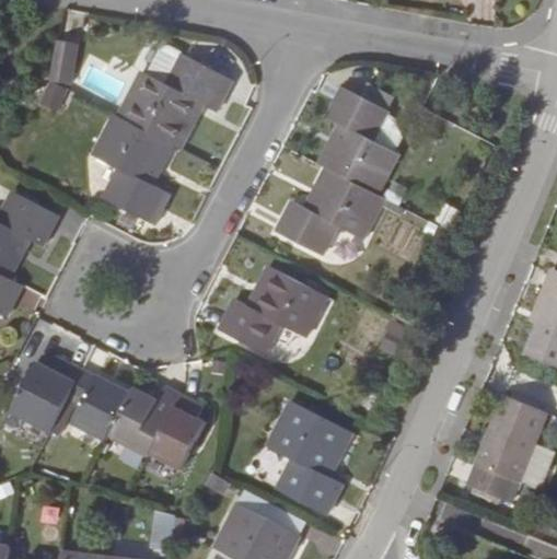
[(67,82),(74,43),(55,39),(47,80),(67,82)]
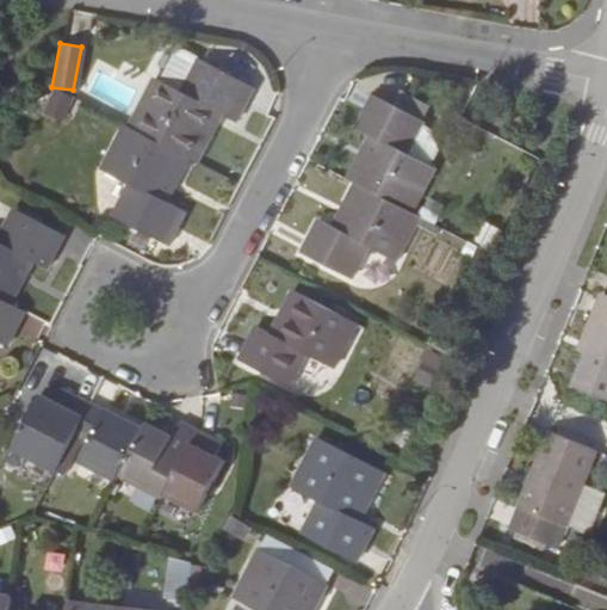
[(251,87),(185,51),(168,85),(152,76),(125,127),(185,156),(193,161),(220,114),(233,121),(251,87)]
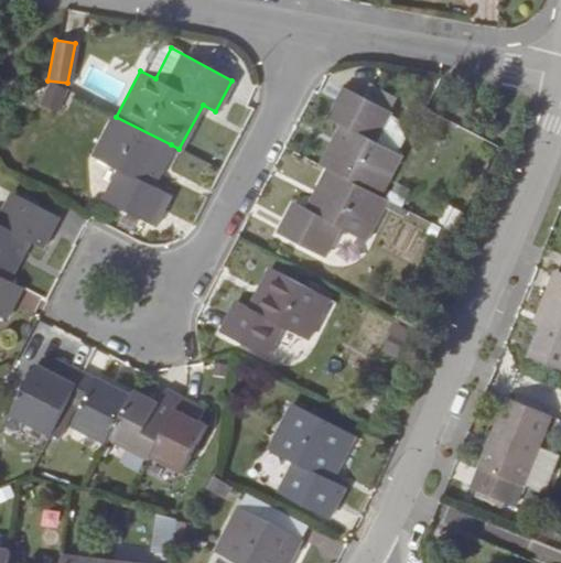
[(64,89),(49,82),(39,103),(54,110),(64,89)]
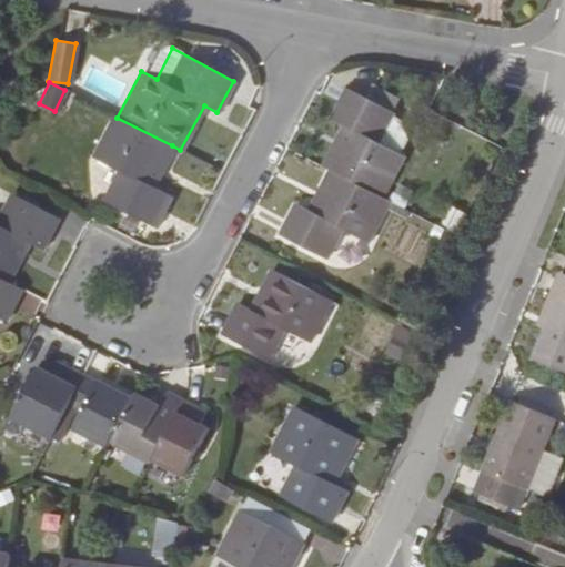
[(402,155),(375,141),(391,111),(345,88),(329,119),(342,125),(321,165),(328,169),(381,196),(402,155)]
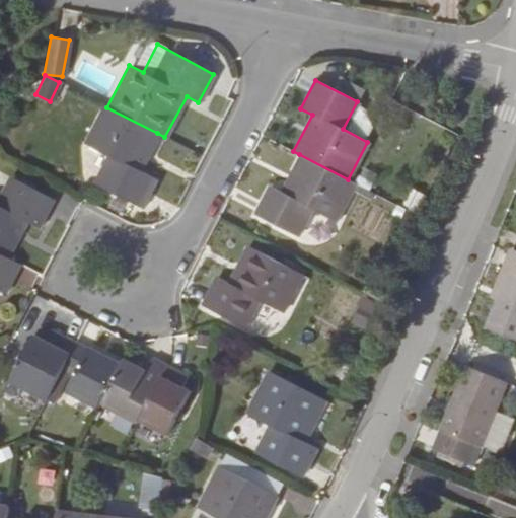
[(137,187),(145,172),(139,169),(157,133),(106,107),(103,105),(84,143),(107,155),(93,182),(136,205),(143,191),(137,187)]
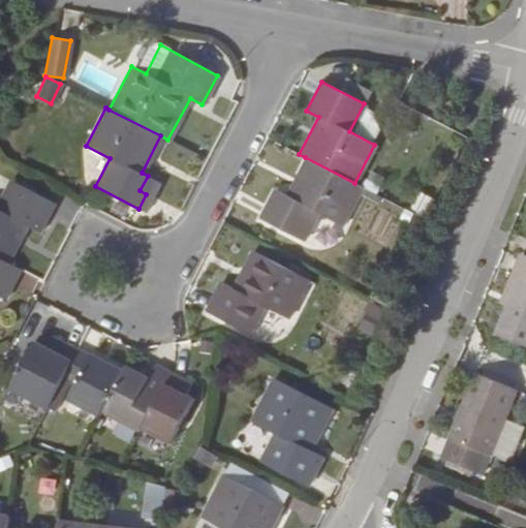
[(354,183),(305,157),(287,195),(274,188),(259,218),(303,240),(316,212),(341,224),(358,191),(361,186),(354,183)]
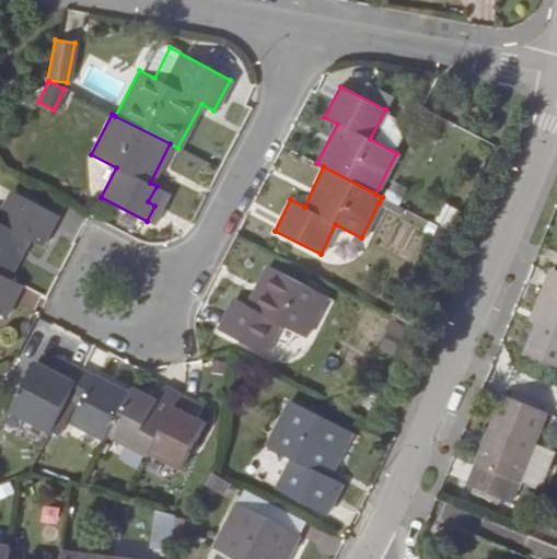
[(163,189),(157,186),(148,201),(154,206),(163,189)]
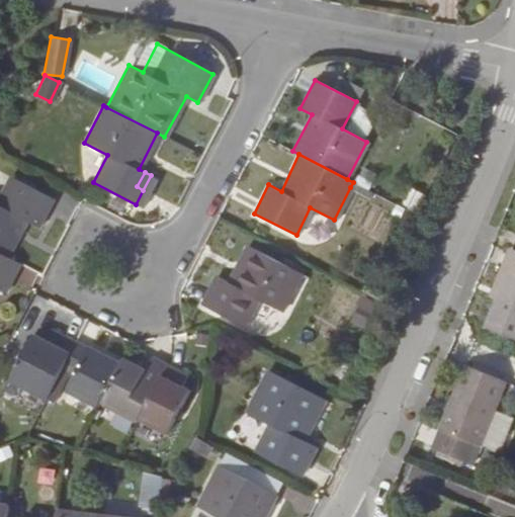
[(370,182),(356,175),(353,182),(367,189),(370,182)]
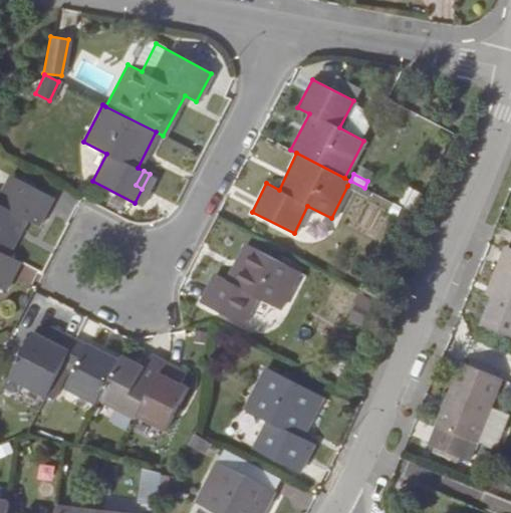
[(51,196),(10,175),(0,193),(0,251),(6,254),(25,218),(37,224),(51,196)]
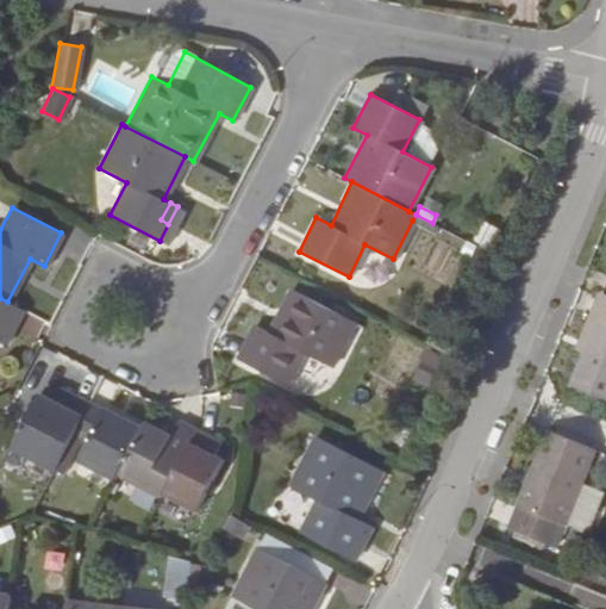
[(432,223),(416,215),(412,221),(433,232),(437,225),(432,223)]
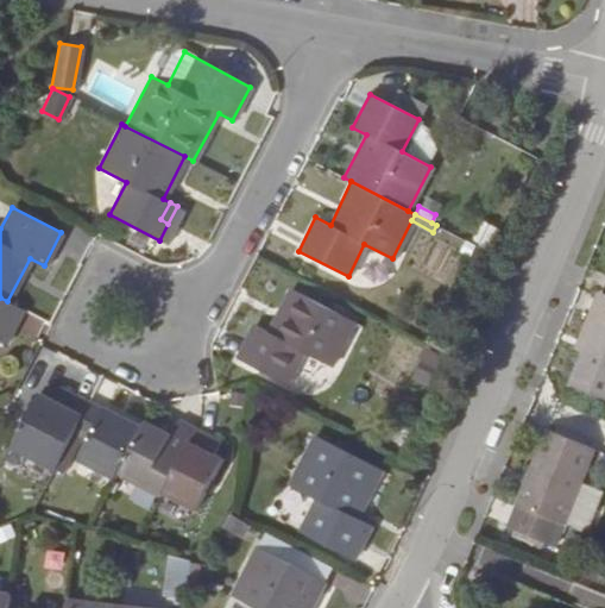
[(481,221),(472,238),(484,245),(493,227),(481,221)]
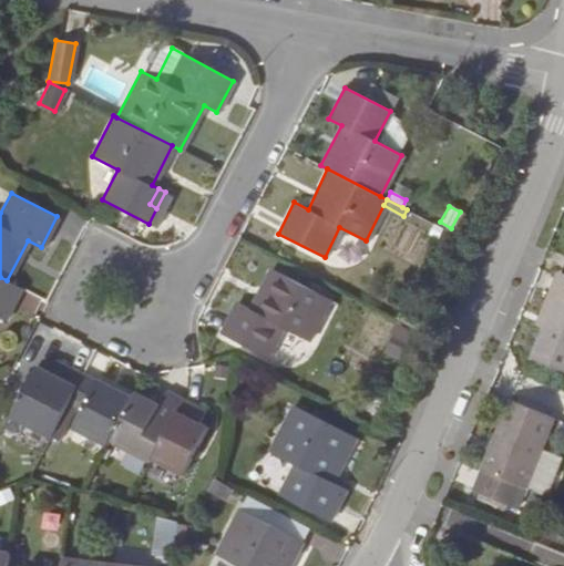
[(306,287),(270,268),(248,309),(236,302),(219,332),(266,358),(282,327),(307,340),(328,299),(306,287)]
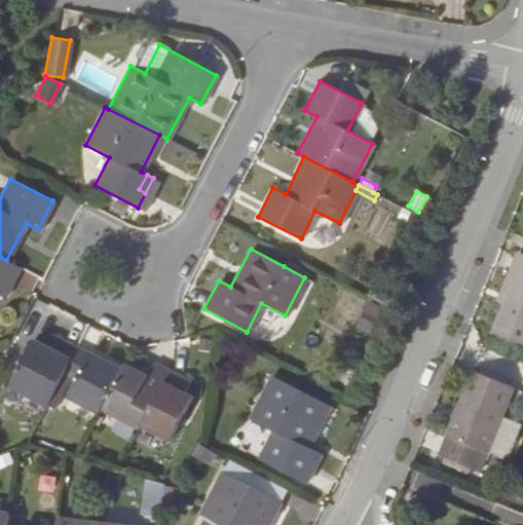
[(507,273),(513,275),(502,301),(490,332),(522,344),(522,256),(515,253),(507,273)]
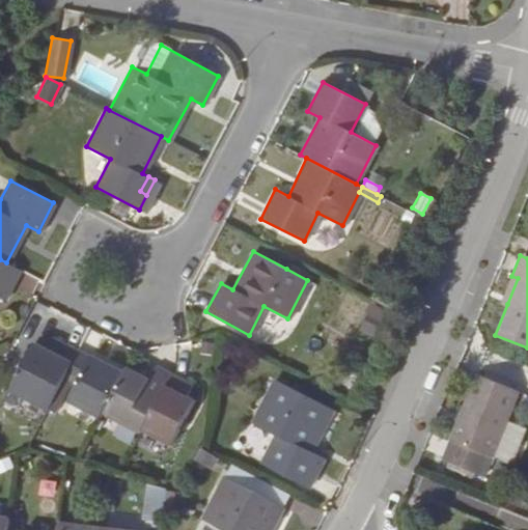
[(6,262),(0,259),(0,297),(3,299),(18,269),(6,262)]
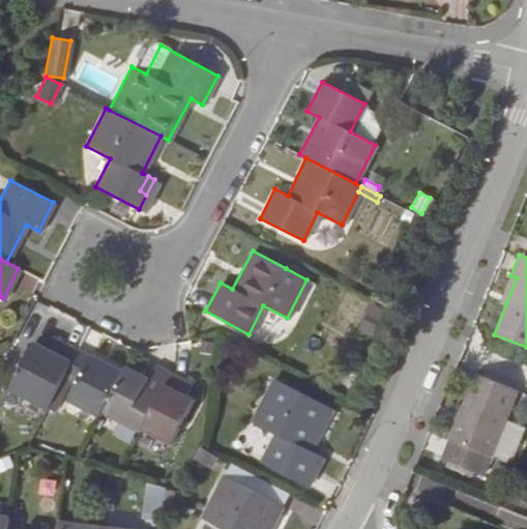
[(309,274),(288,263),(286,268),(306,280),(309,274)]
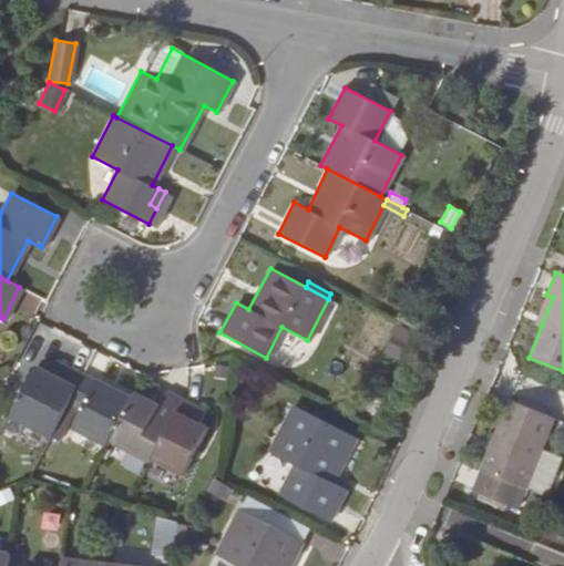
[(546,295),(535,322),(542,325),(553,297),(546,295)]
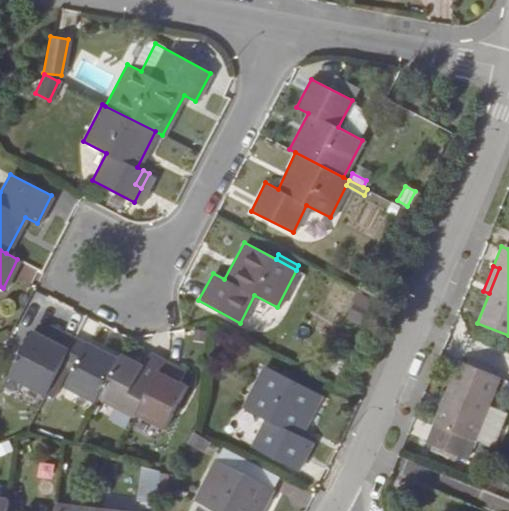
[(358,294),(347,317),(359,322),(370,299),(358,294)]
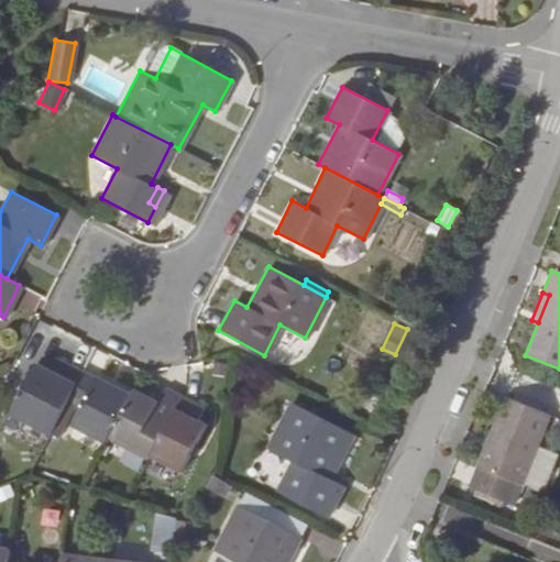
[(80,371),(55,357),(48,370),(34,362),(9,412),(47,433),(48,432),(54,420),(66,399),(80,371)]
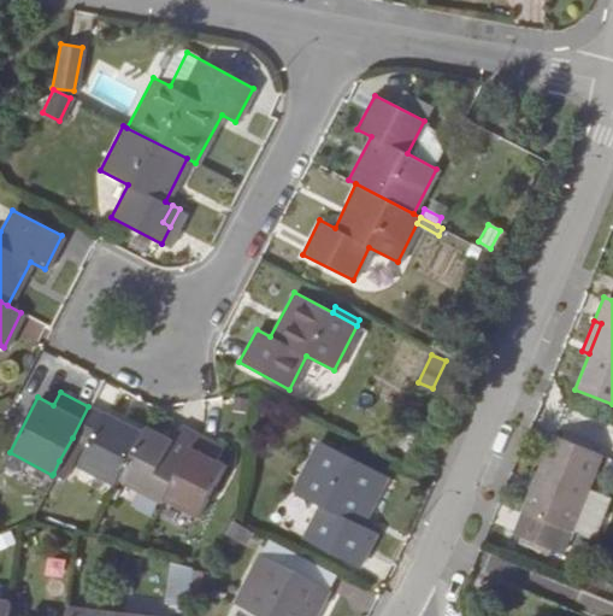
[(104,415),(88,406),(72,438),(82,443),(88,445),(77,465),(113,485),(117,479),(142,430),(106,411),(104,415)]
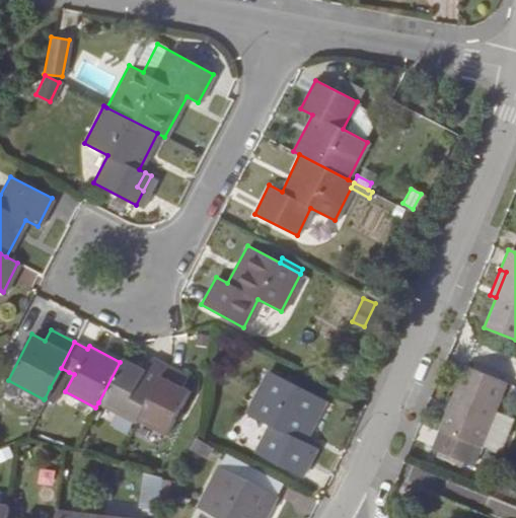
[(144,368),(122,358),(120,362),(98,402),(135,422),(137,419),(165,364),(150,356),(144,368)]
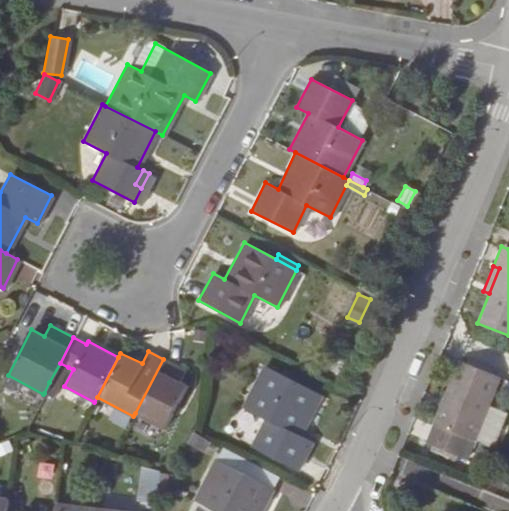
[(184,369),(163,359),(135,413),(163,428),(186,385),(178,381),(184,369)]
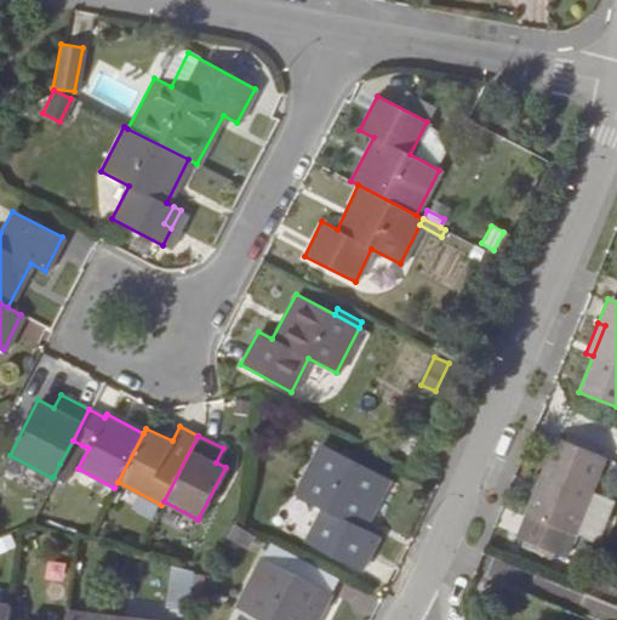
[(603,455),(556,437),(515,536),(563,556),(603,455)]
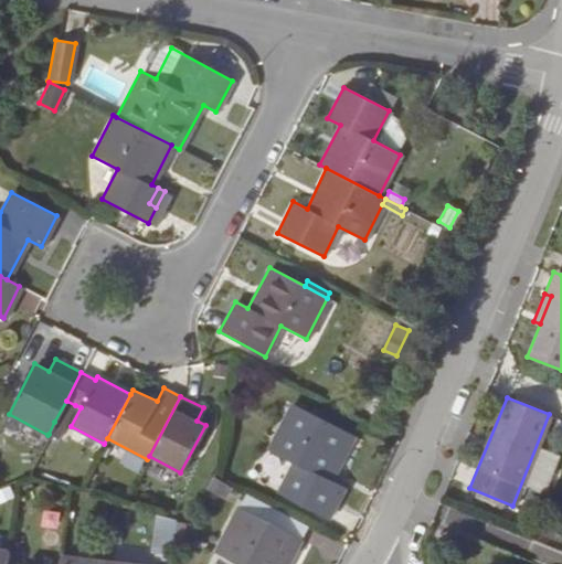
[(75,405),(66,401),(54,422),(64,426),(75,405)]
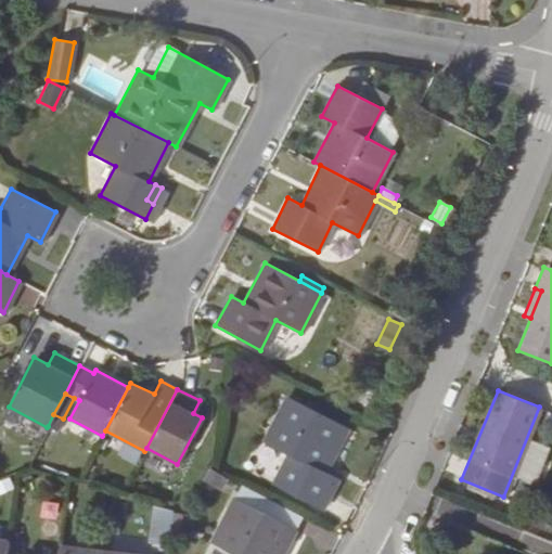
[(289,453),(272,484),(321,510),(338,478),(325,472),(348,428),(286,396),(262,440),(289,453)]
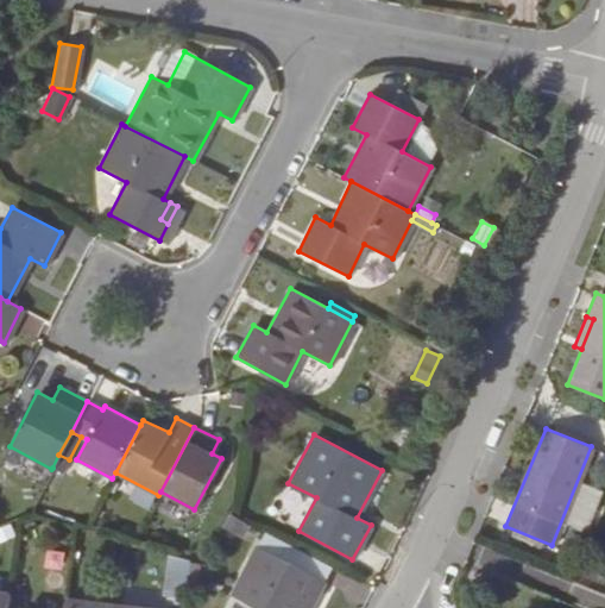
[(69,459),(58,455),(52,468),(62,474),(69,459)]
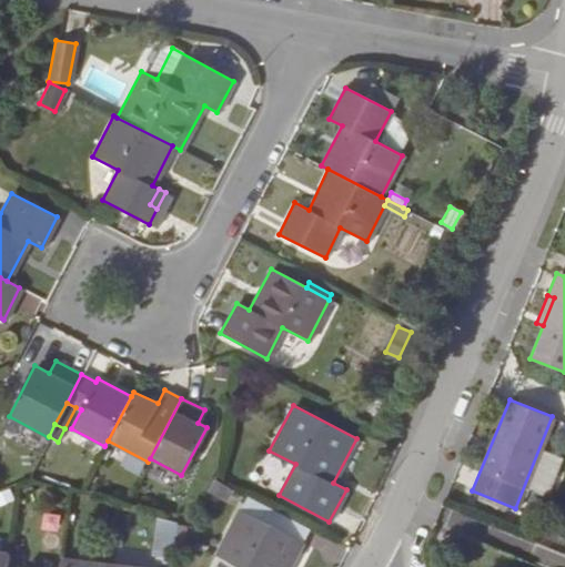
[(238,566),(289,566),(302,542),(239,509),(214,555),(238,566)]
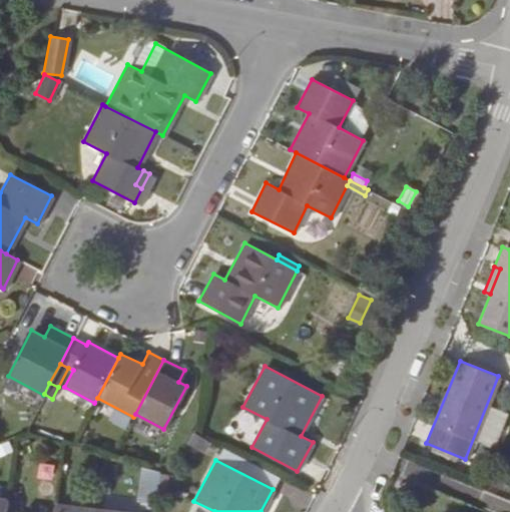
[(154,500),(158,471),(139,469),(135,497),(154,500)]
